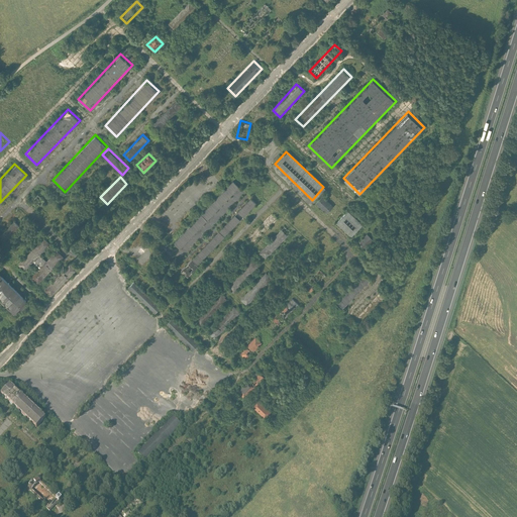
[(240,187),(233,180),(173,242),(180,248),(240,187)]
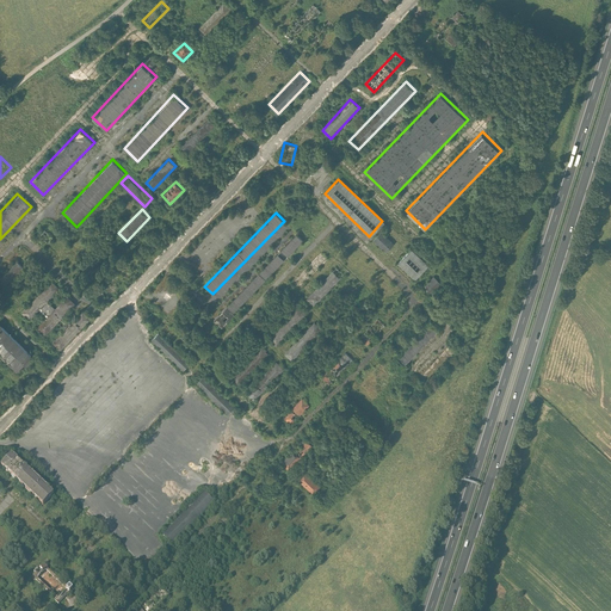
[(54,238),(45,229),(39,235),(48,244),(54,238)]
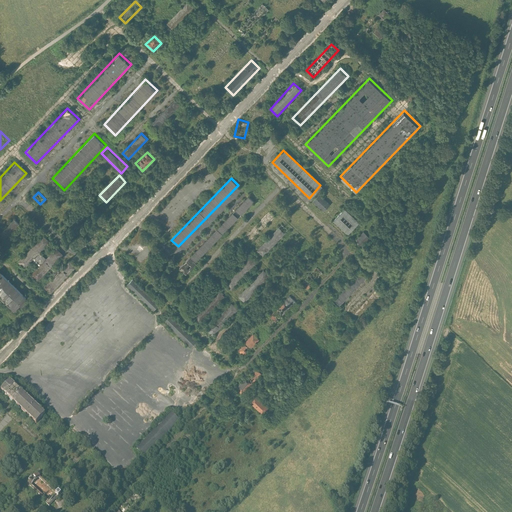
[(330,204),(318,194),(313,201),(324,211),(330,204)]
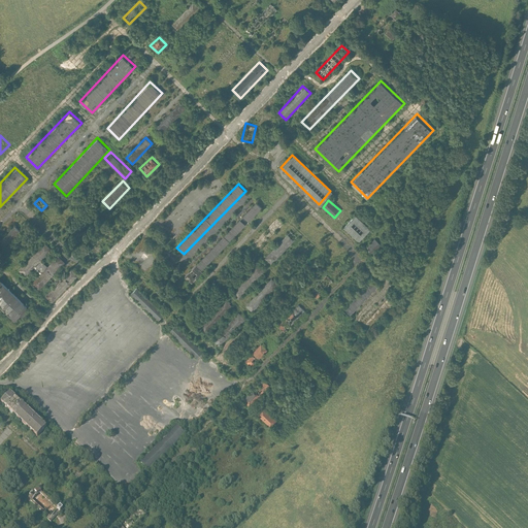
[(264,208),(257,201),(185,275),(192,283),(264,208)]
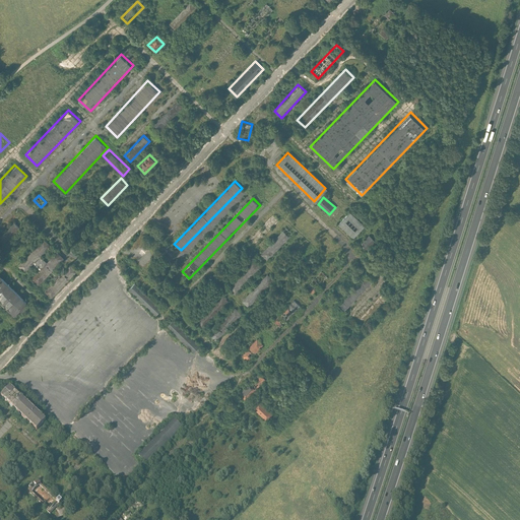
[(364,226),(348,211),(337,223),(352,239),(364,226)]
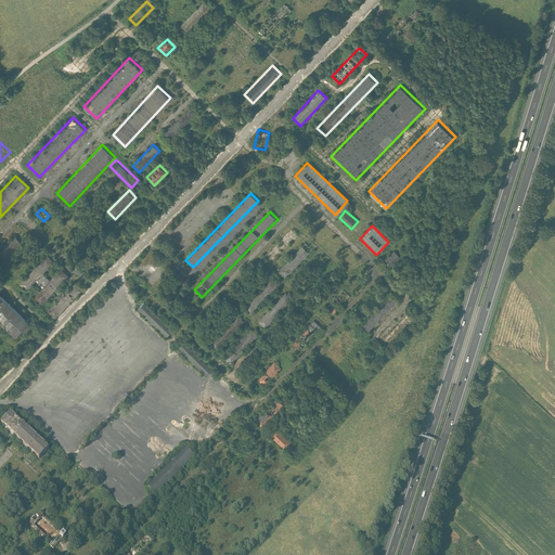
[(21,243),(14,236),(0,250),(0,253),(7,259),(21,243)]
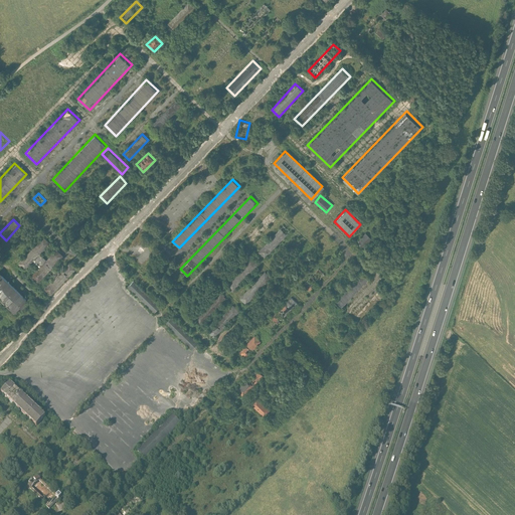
[(291,230),(284,224),(258,251),(265,259),(291,230)]
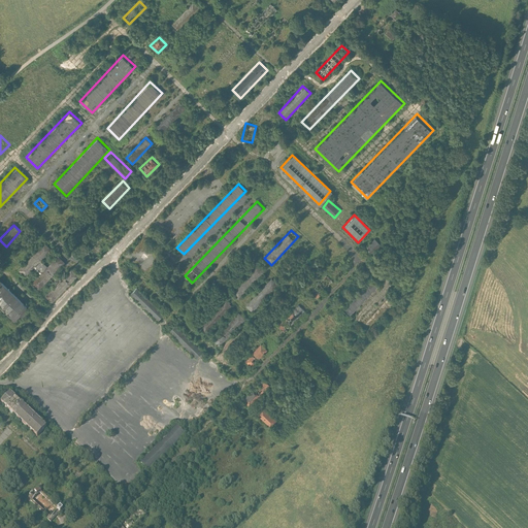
[(33,268),(40,274),(33,283),(39,289),(47,281),(55,286),(46,295),(53,301),(77,273),(70,268),(61,278),(55,272),(64,263),(58,256),(47,267),(40,261),(52,249),(43,242),(18,270),(25,277),(33,268)]
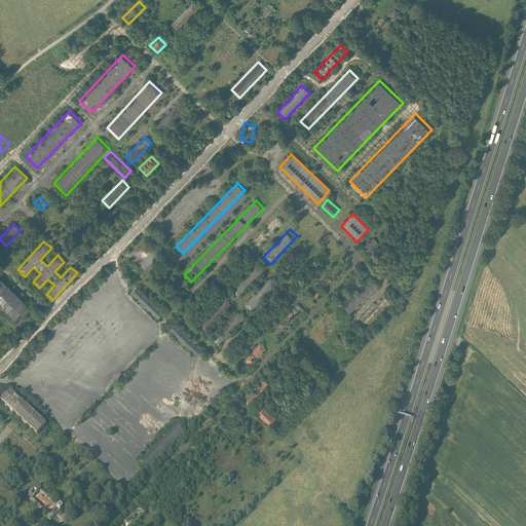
[(332,280),(326,274),(309,290),(316,297),(332,280)]
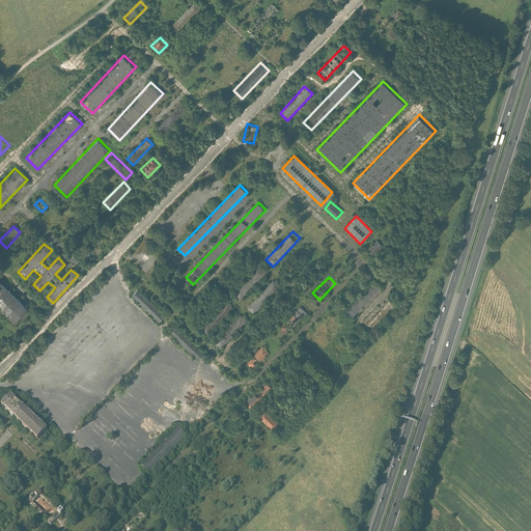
[(274,280),(247,307),(254,314),(280,286),(274,280)]
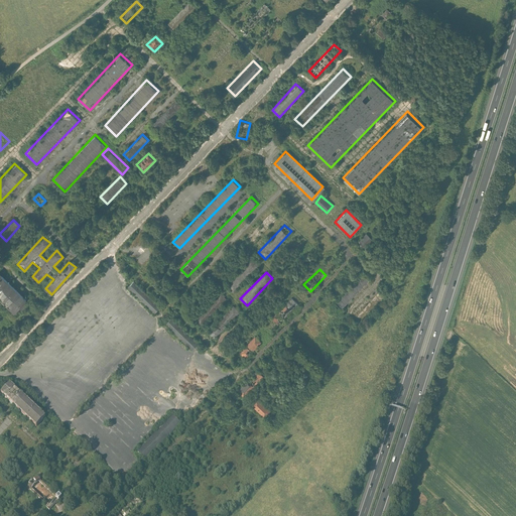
[(342,309),(370,279),(363,272),(335,302),(342,309)]
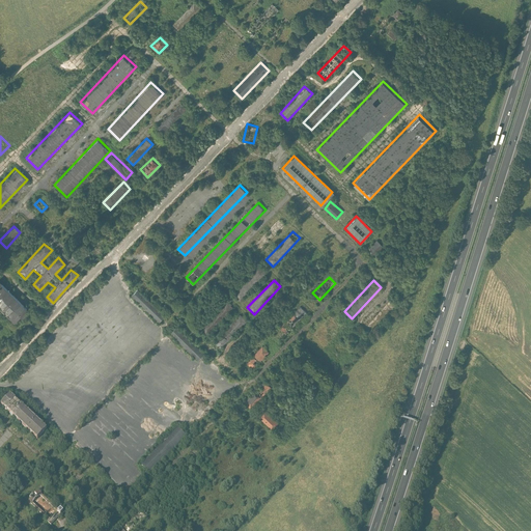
[(27,307),(0,281),(0,310),(12,322),(27,307)]
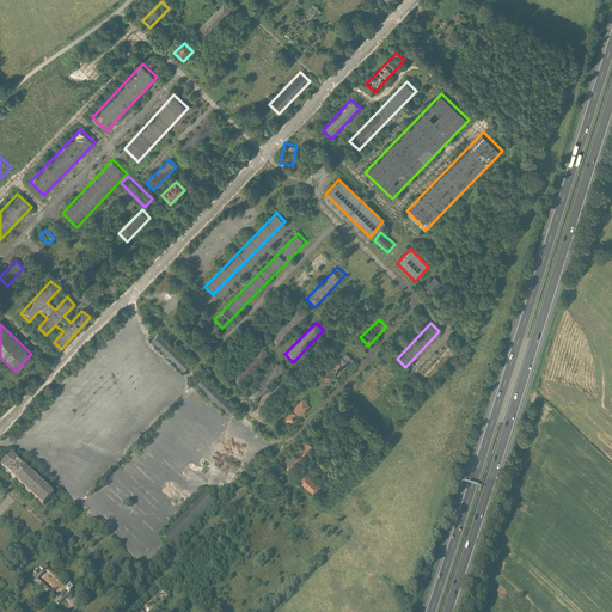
[(150,340),(182,372),(189,363),(158,332),(150,340)]
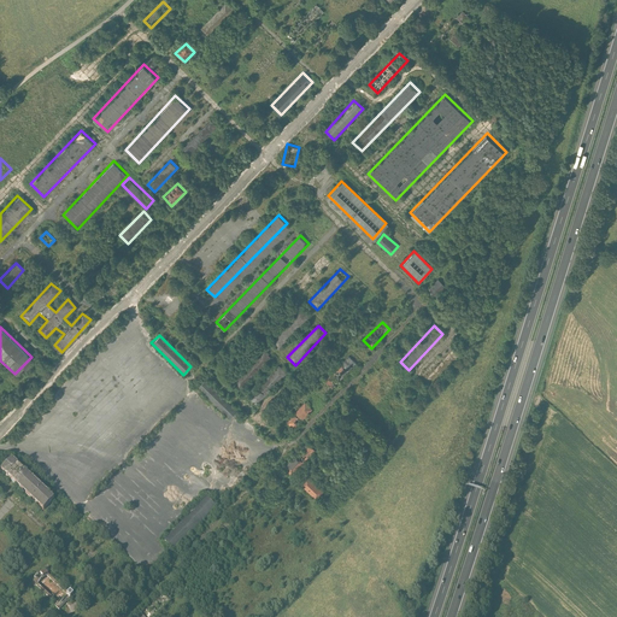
[(195,387),(228,417),(235,409),(204,378),(195,387)]
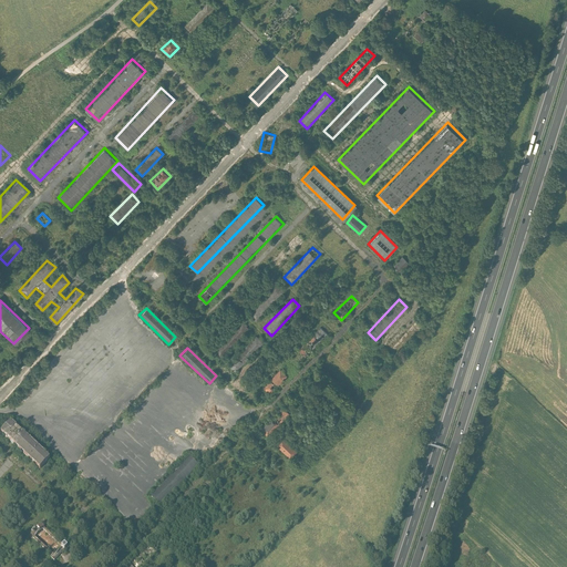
[(281,370),(264,388),(270,393),(288,375),(281,370)]
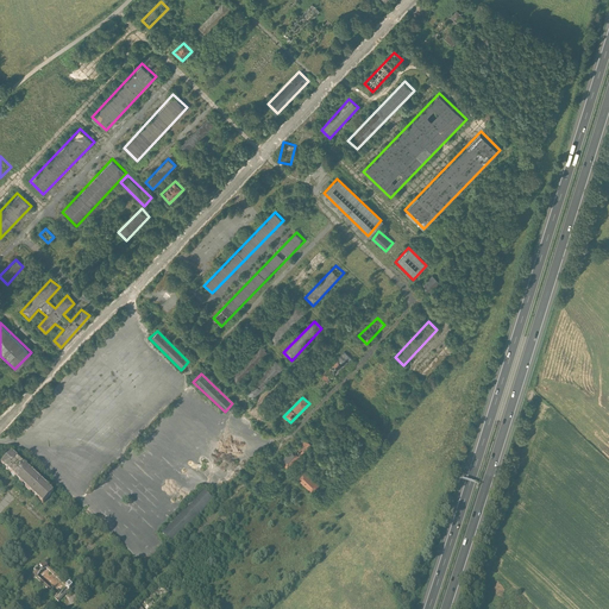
[(11,453),(0,464),(42,504),(52,493),(11,453)]
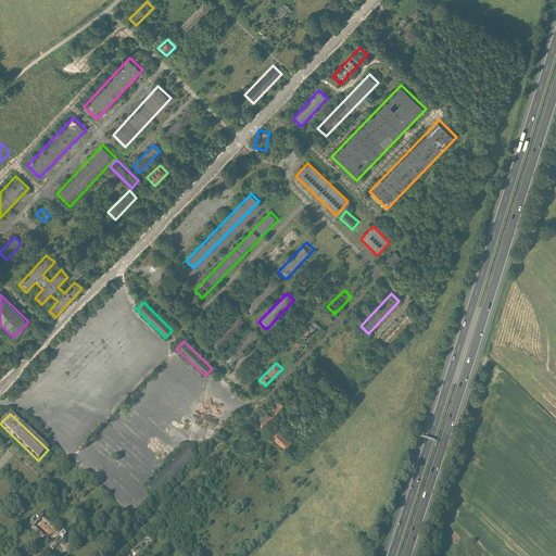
[(277,428),(270,434),(286,450),(293,443),(277,428)]
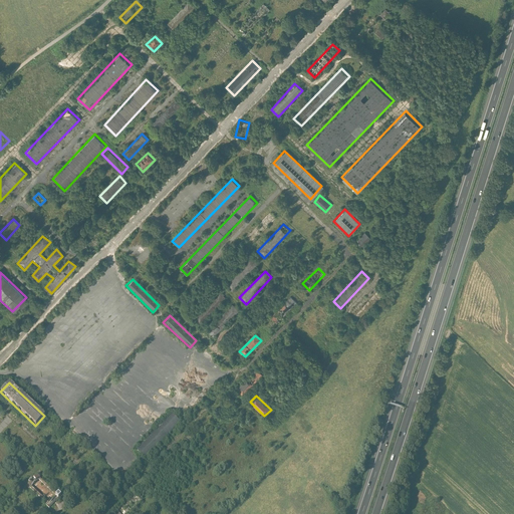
[(169,414),(135,452),(144,460),(178,422),(169,414)]
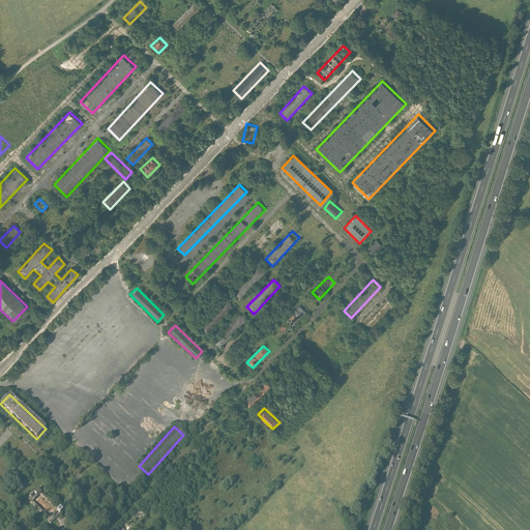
[(37,490),(27,501),(51,523),(56,517),(61,510),(39,491),(37,490)]
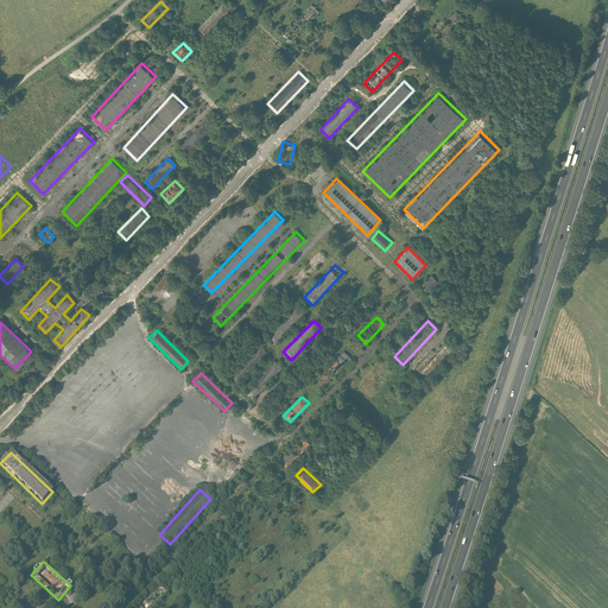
[(154,607),(170,591),(163,584),(139,607),(154,607)]
